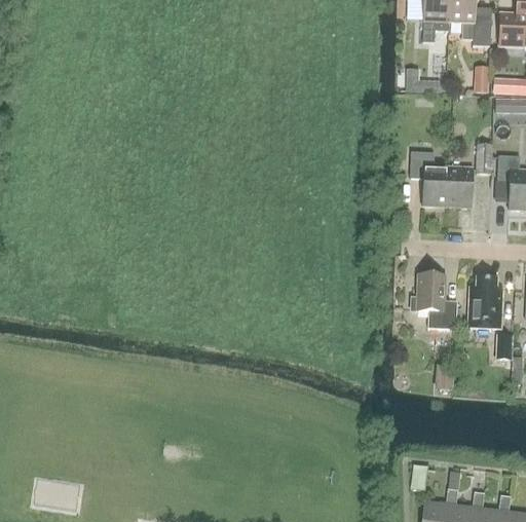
[(448,31),(449,21),(449,0),(423,0),(422,41),(435,42),(435,30),(448,31)]
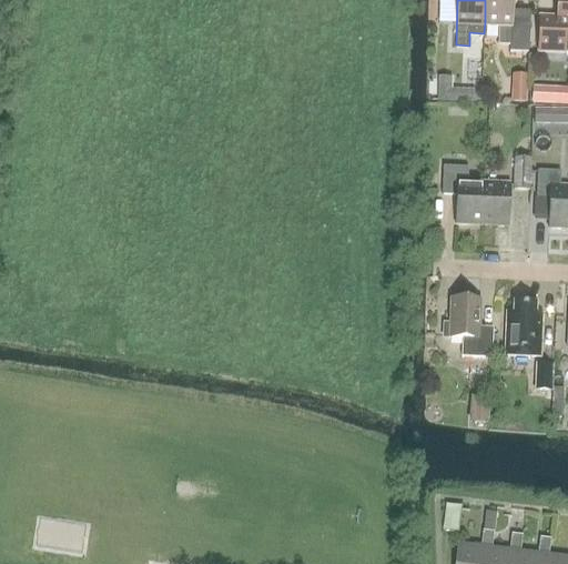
[(511,18),(513,0),(485,0),(485,22),(499,22),(498,42),(510,42),(510,49),(528,50),(530,19),(511,18)]
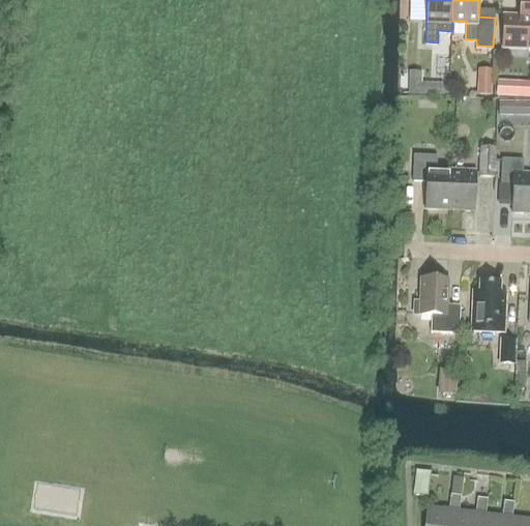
[(519,0),(519,12),(504,11),(501,44),(529,45),(529,0),(519,0)]
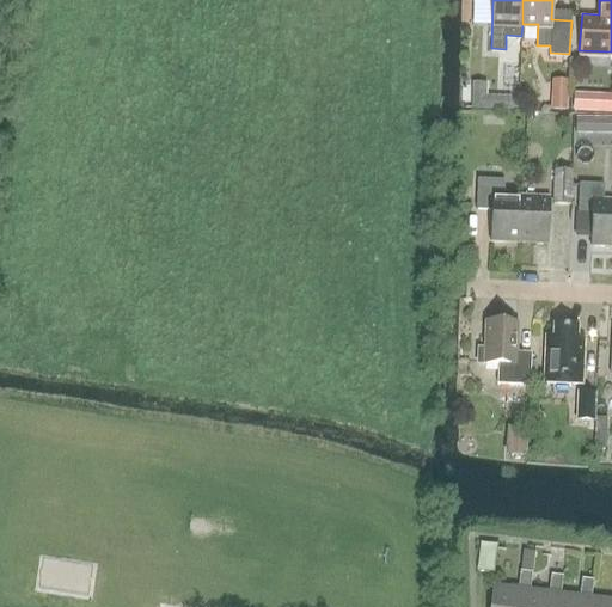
[(552,105),(567,106),(568,78),(554,77),(552,105)]
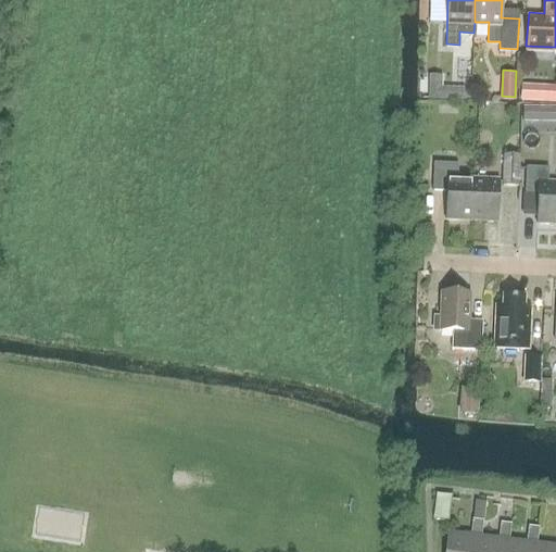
[(430,74),(429,98),(463,99),(464,87),(441,86),(441,74),(430,74)]
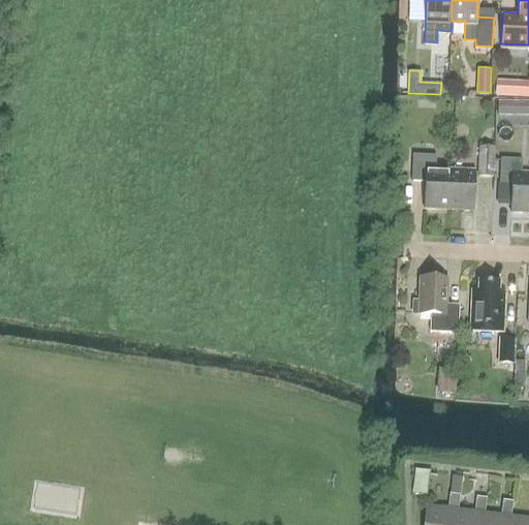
[(496,94),(516,95),(517,80),(497,79),(496,94)]
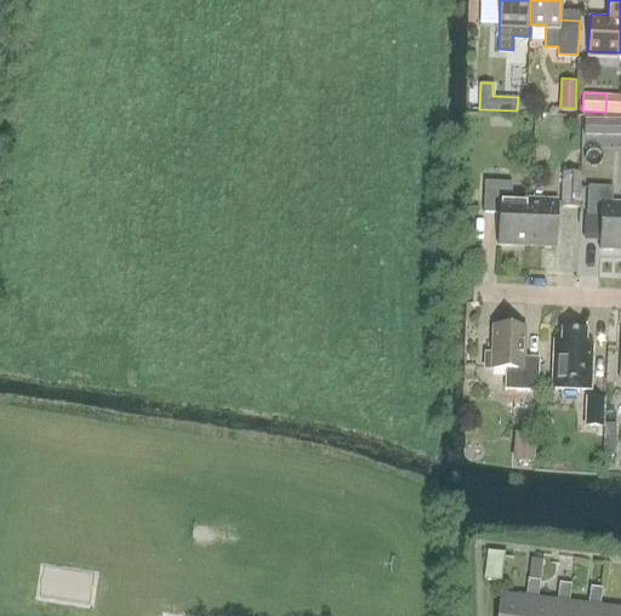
[(585,117),(585,132),(602,132),(602,117),(585,117)]
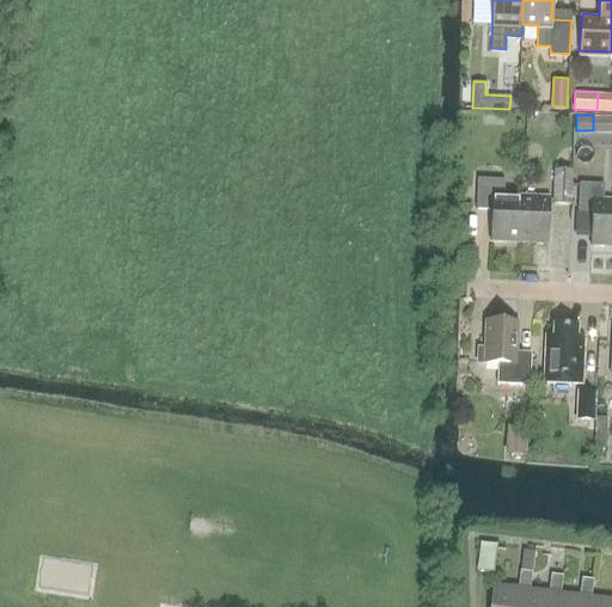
[(571,201),(573,167),(555,167),(554,201),(571,201)]
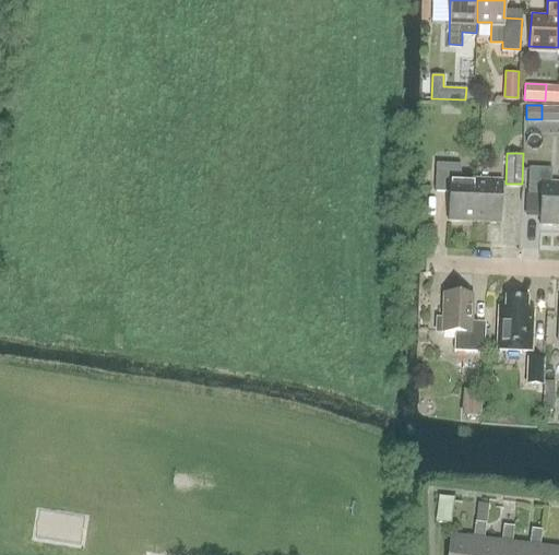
[(474,219),(476,178),(461,177),(461,162),(437,161),(436,189),(450,190),(449,217),(474,219)]
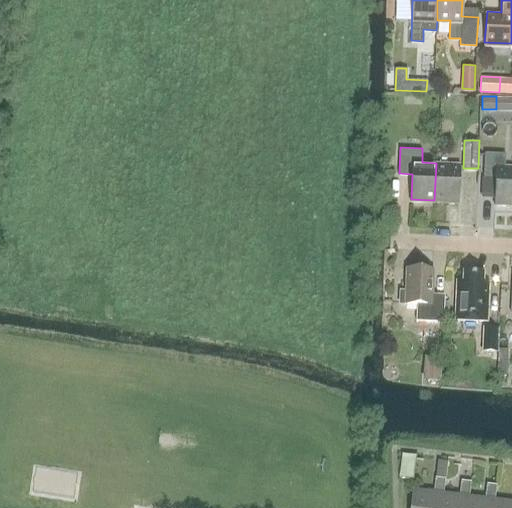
[(511,203),(511,165),(505,165),(506,152),(485,151),(484,177),(496,177),(494,203),(511,203)]
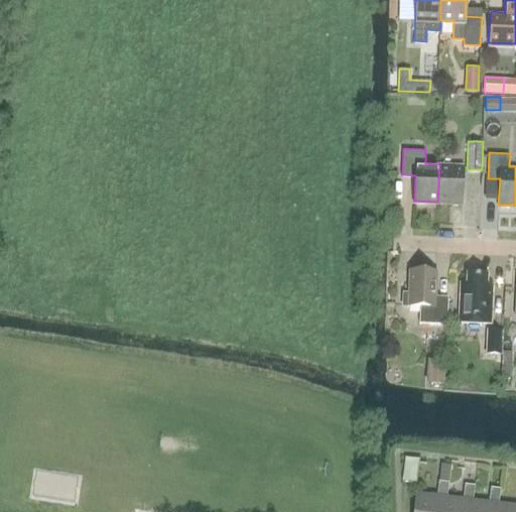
[(464,165),(439,164),(437,202),(462,203),(464,165)]
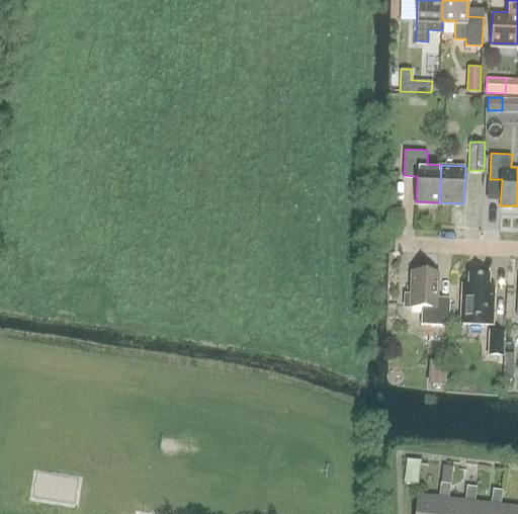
[(421,323),(448,324),(450,296),(436,296),(438,272),(412,270),(411,292),(405,292),(405,305),(422,306),(421,323)]
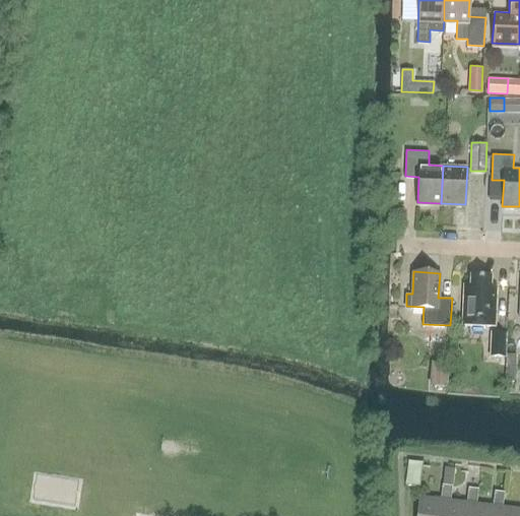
[(462,323),(495,324),(497,285),(491,284),(491,275),(470,274),(470,283),(464,283),(462,323)]
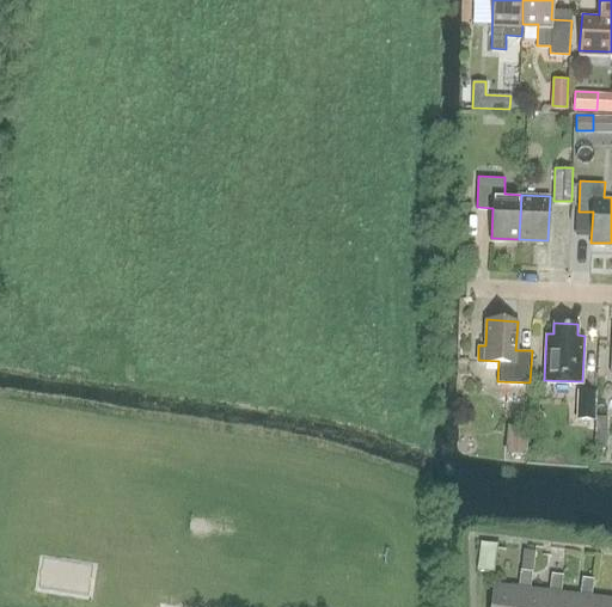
[(595,417),(597,388),(577,388),(576,416),(595,417)]
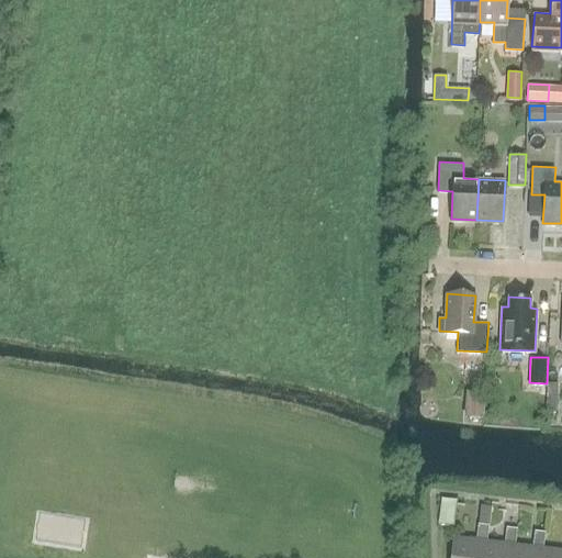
[(465,417),(484,417),(485,390),(467,390),(465,417)]
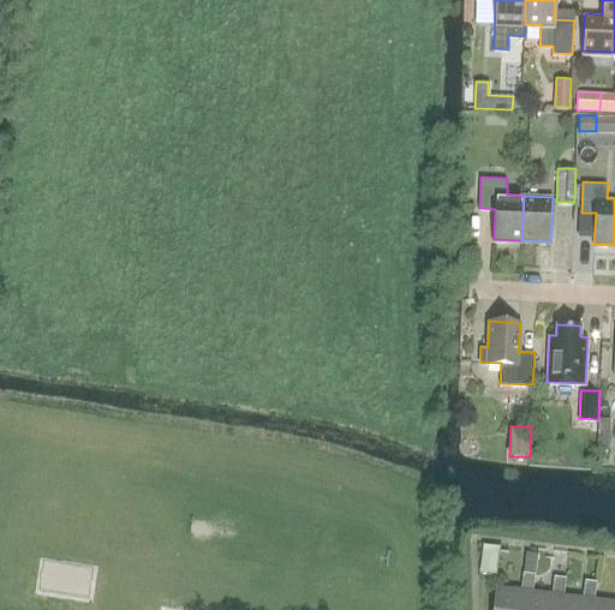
[(496,572),(500,544),(483,543),(479,570),(496,572)]
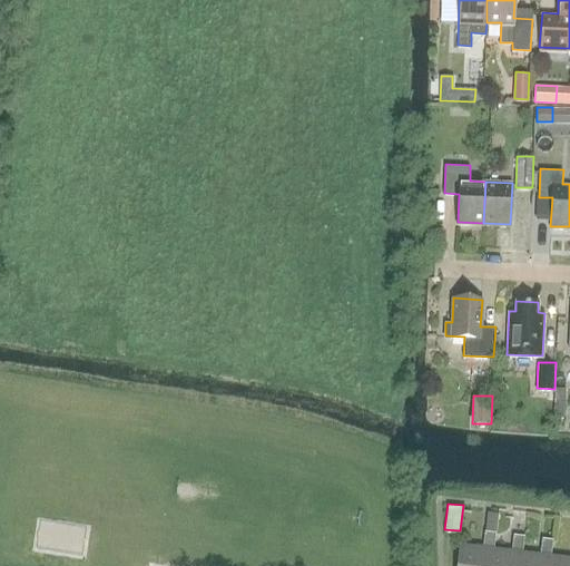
[(495,530),(498,513),(492,511),(487,511),(484,529),(490,530),(495,530)]
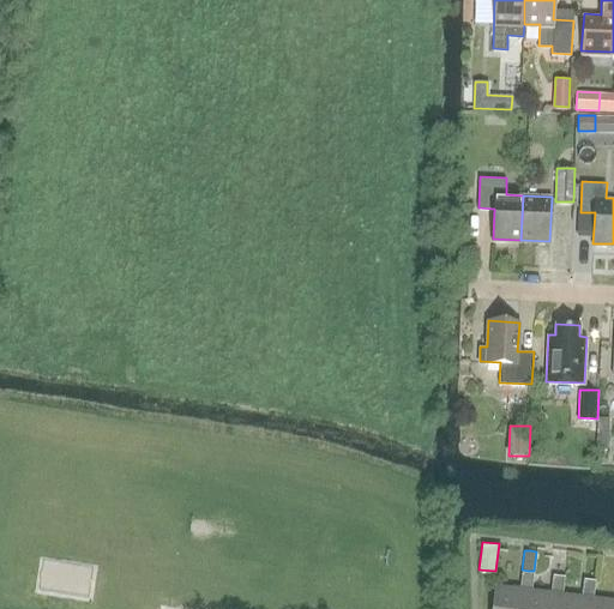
[(523,608),(528,571),(522,570),(521,586),(495,584),(491,608),(523,608)]
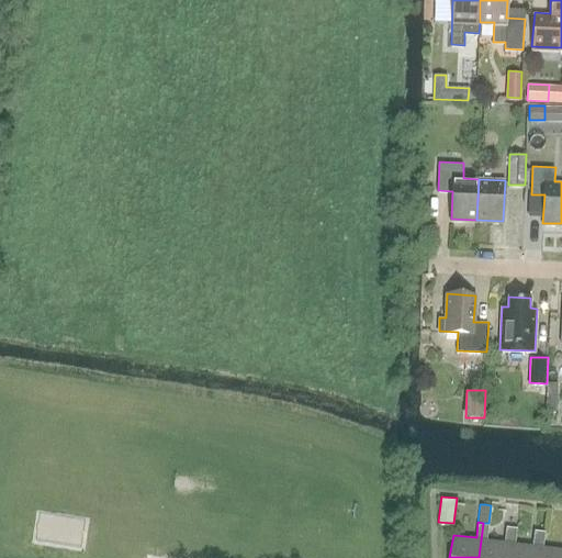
[(507,557),(512,526),(506,525),(504,540),(486,538),(489,523),(483,523),(479,557),(507,557)]
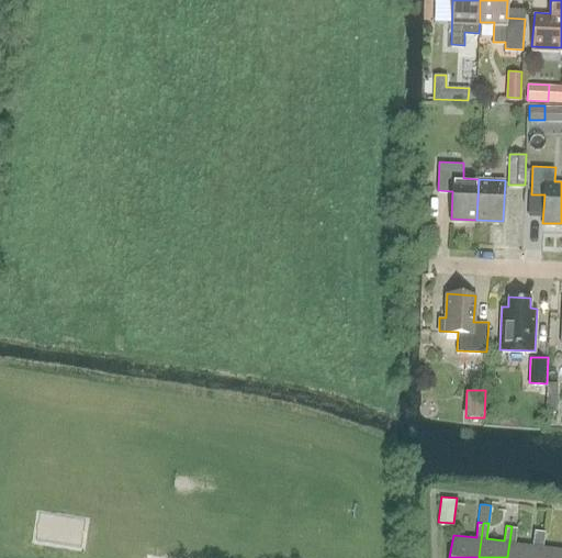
[(536,557),(540,529),(535,529),(532,545),(515,543),(517,527),(512,526),(507,557),(536,557)]
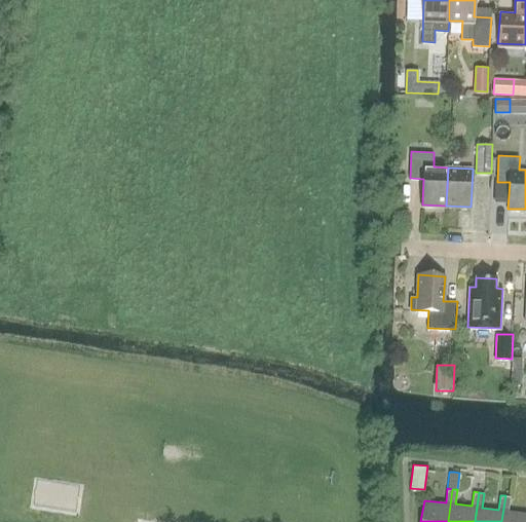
[(525,521),(525,512),(509,511),(511,496),(505,495),(501,521),(525,521)]
